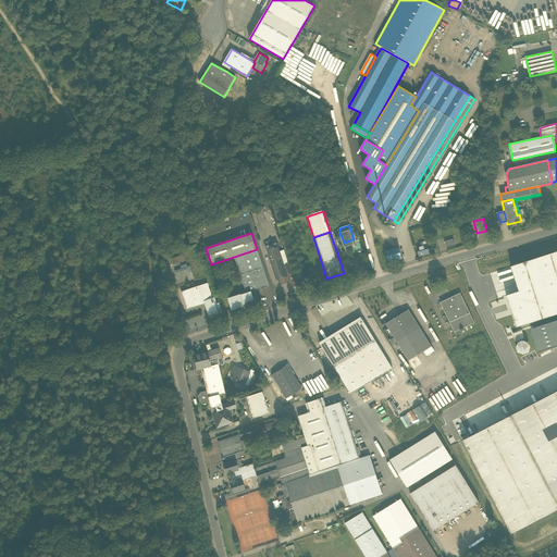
[(354,245),(353,239),(344,243),(342,236),(341,236),(344,248),(346,247),(354,245)]
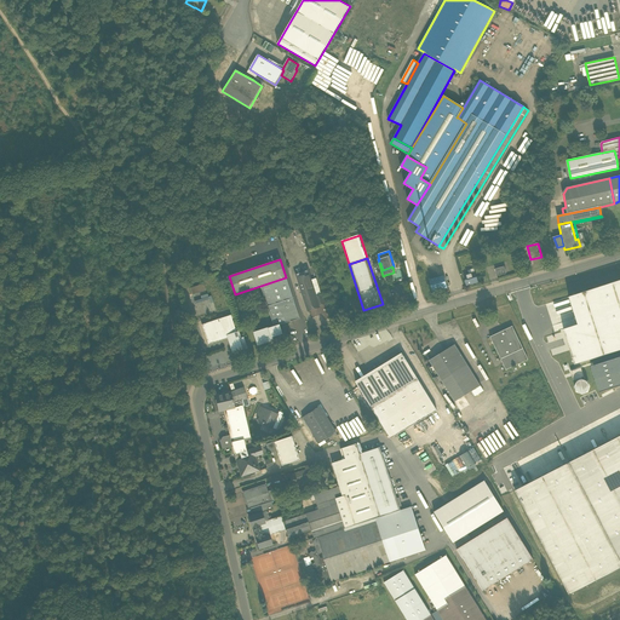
[(495,269),(497,276),(506,274),(504,267),(495,269)]
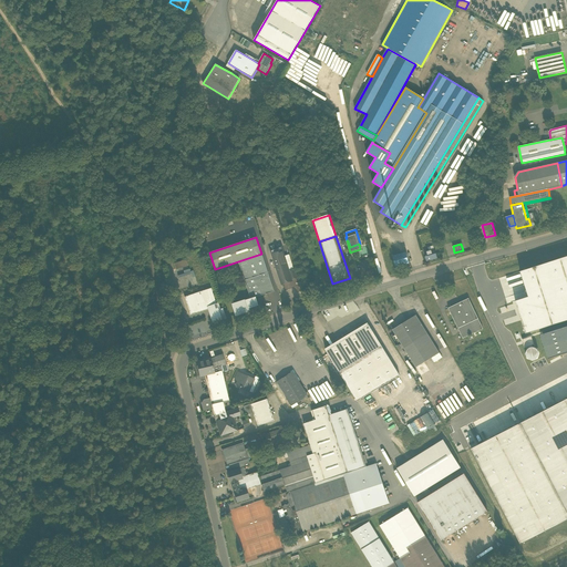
[(270,250),(276,267),(287,264),(281,247),(270,250)]
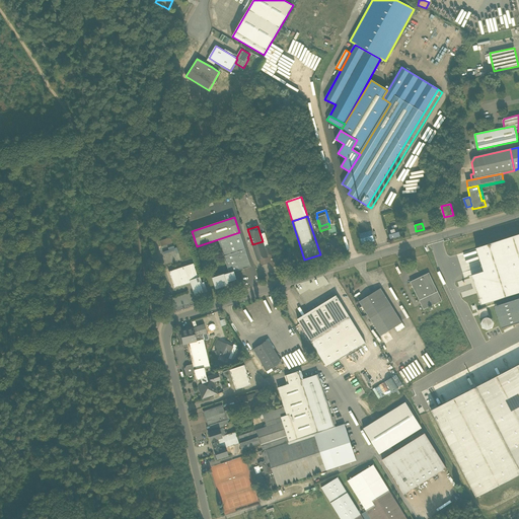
[(399,236),(397,228),(392,230),(388,231),(390,238),(399,236)]
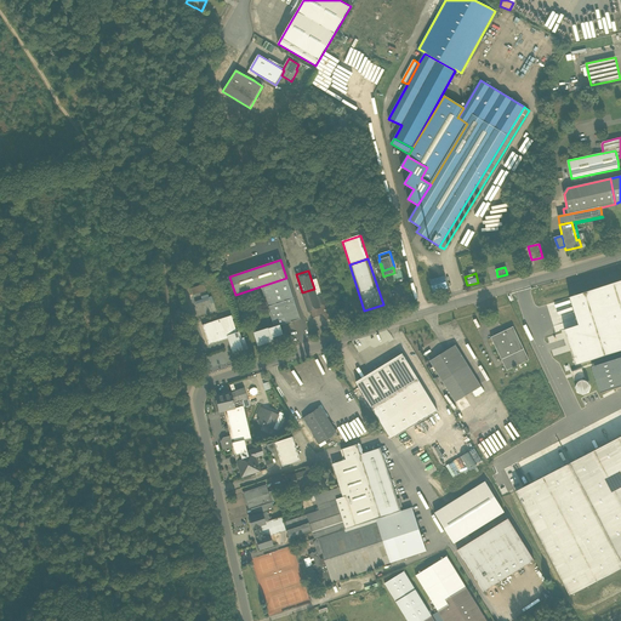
[(431,280),(434,292),(448,288),(444,277),(431,280)]
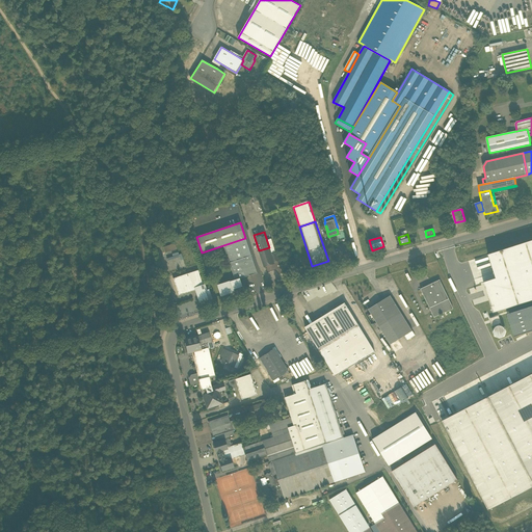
[(250,256),(245,238),(223,245),(229,263),(250,256)]
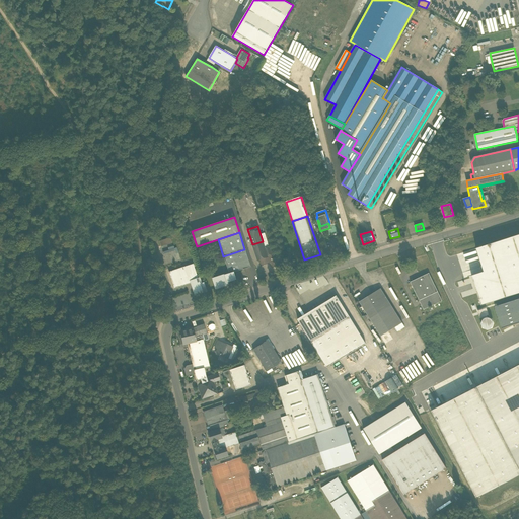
[(482,306),(518,293),(518,234),(476,248),(484,272),(471,276),(482,306)]
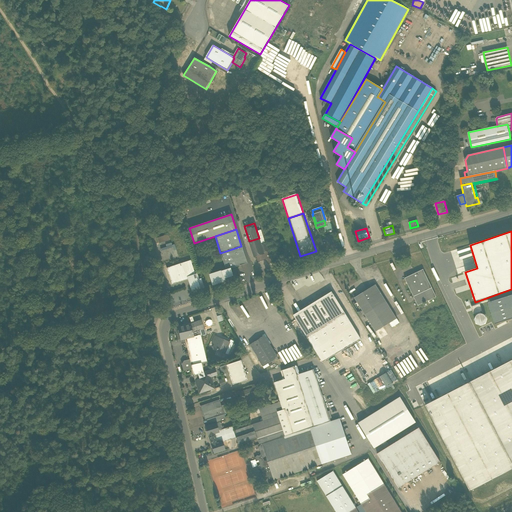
[(168,234),(157,238),(159,244),(170,240),(168,234)]
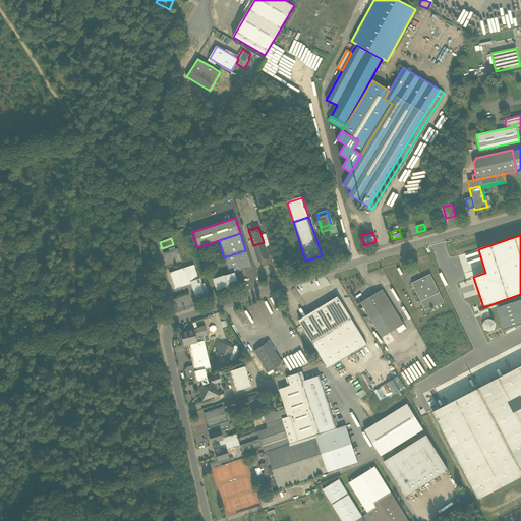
[(253,245),(258,262),(269,257),(268,256),(266,249),(264,242),(253,245)]
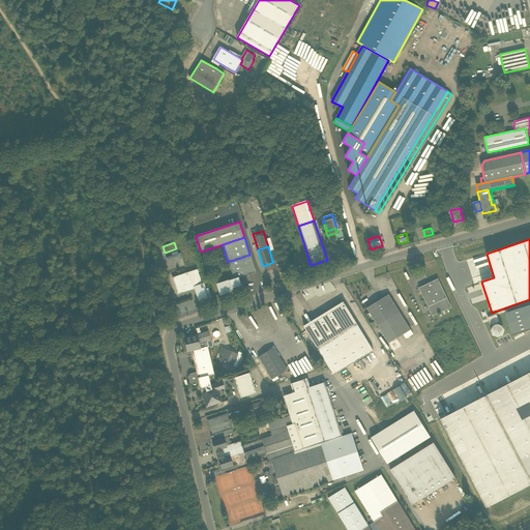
[(256,272),(249,255),(228,262),(234,280),(236,278),(256,272)]
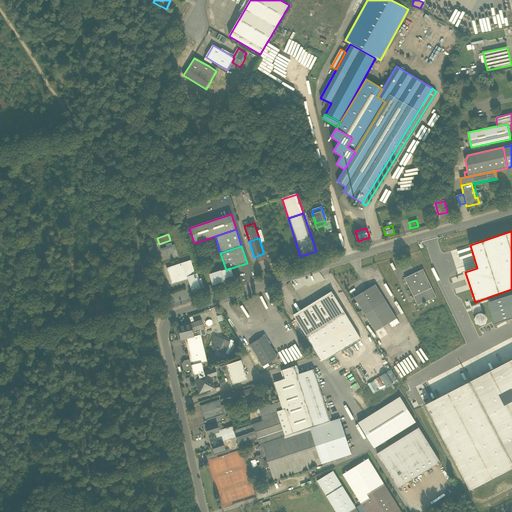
[(171,282),(187,277),(195,274),(190,260),(166,268),(171,282)]
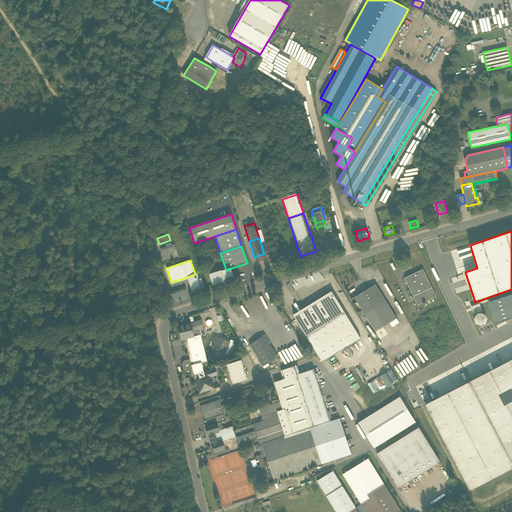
[(230,276),(228,269),(226,270),(221,271),(209,275),(213,285),(224,281),(224,278),(230,276)]
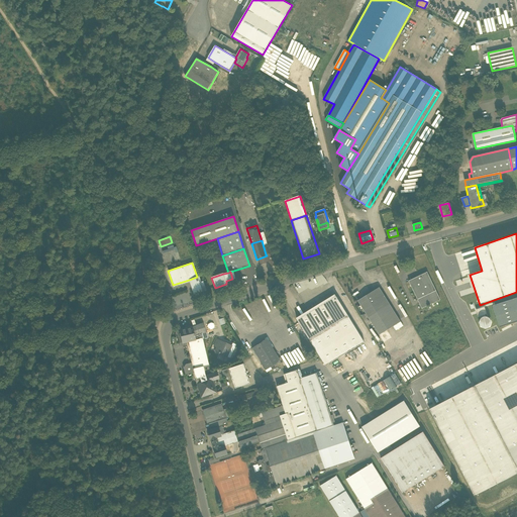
[(408,281),(417,300),(436,291),(427,272),(408,281)]
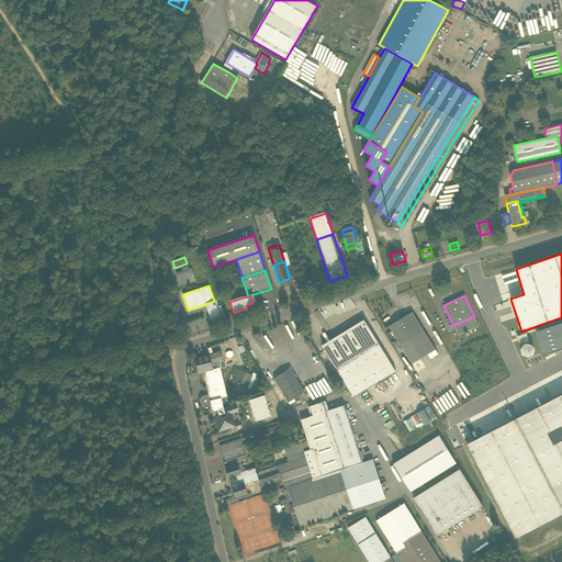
[(220,317),(214,301),(205,304),(206,306),(211,319),(220,317)]
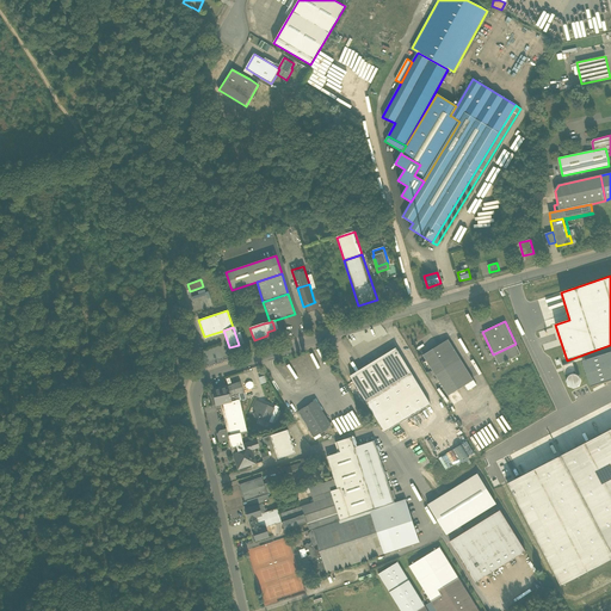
[(233,327),(239,345),(244,343),(240,333),(238,334),(234,327),(233,327)]
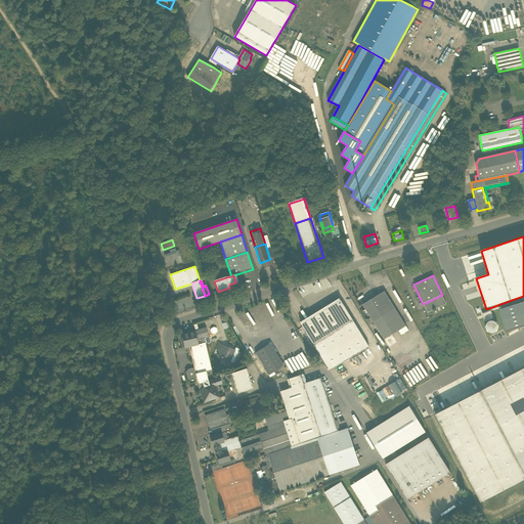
[(364,307),(369,315),(387,305),(392,302),(387,293),(364,307)]
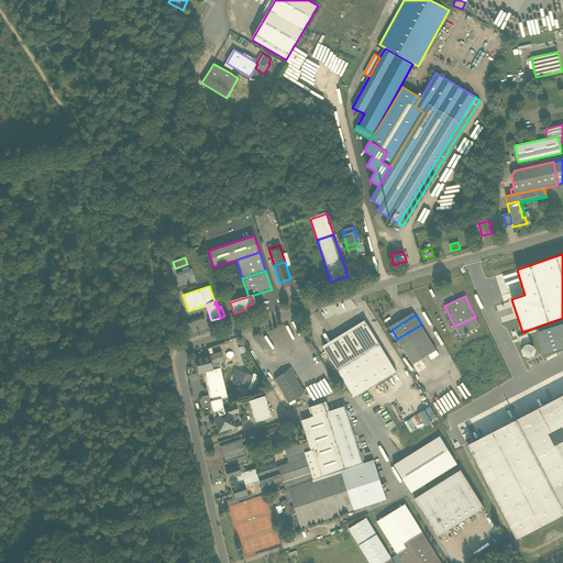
[(479,327),(475,317),(454,327),(460,337),(479,327)]
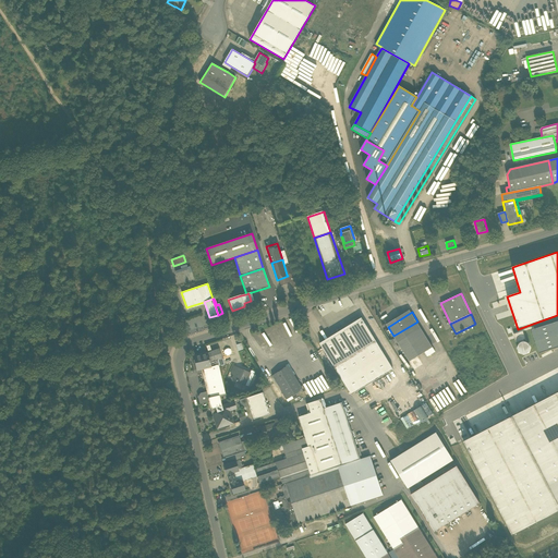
[(319,343),(335,367),(376,341),(362,318),(329,338),(331,342),(323,348),(320,343),(319,343)]
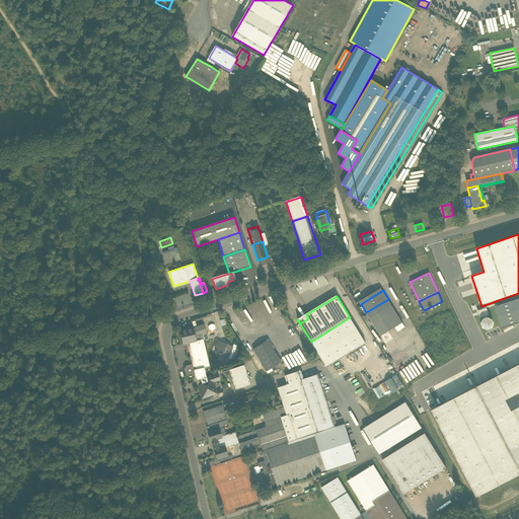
[(518,298),(495,307),(502,328),(518,322),(518,298)]
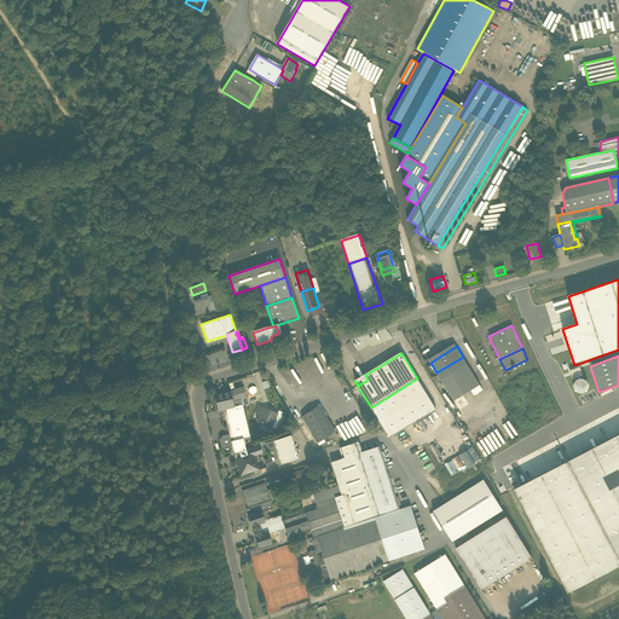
[(473,371),(463,357),(457,360),(467,375),(473,371)]
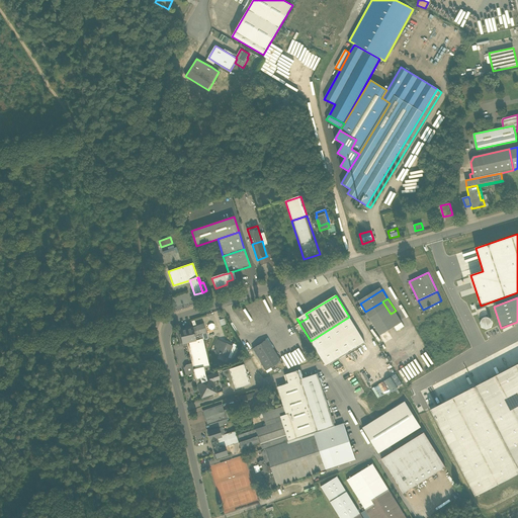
[(365,312),(381,337),(404,324),(396,311),(391,314),(382,301),(365,312)]
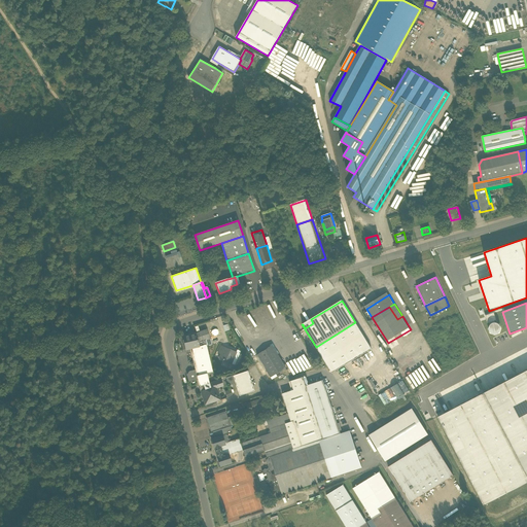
[(485,316),(488,322),(496,320),(494,313),(485,316)]
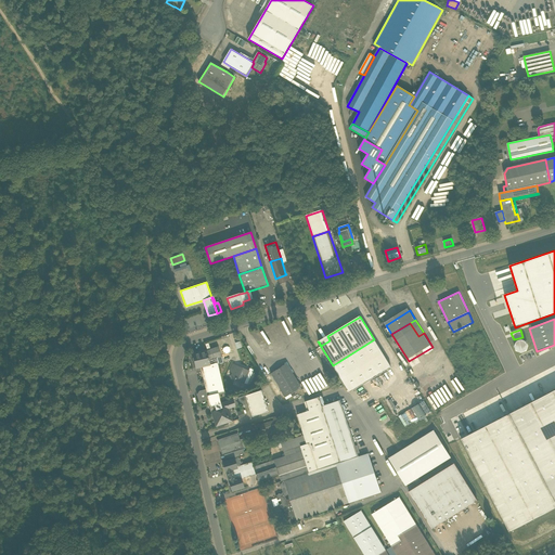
[(330,340),(327,336),(319,341),(321,346),(330,340)]
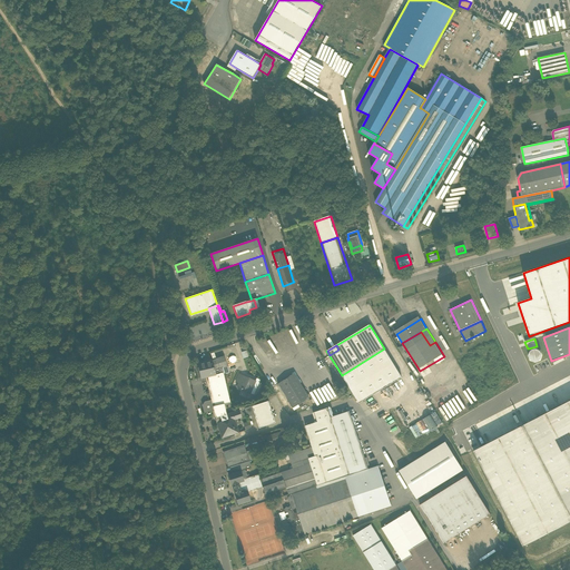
[(402,377),(384,349),(342,375),(360,403),(402,377)]
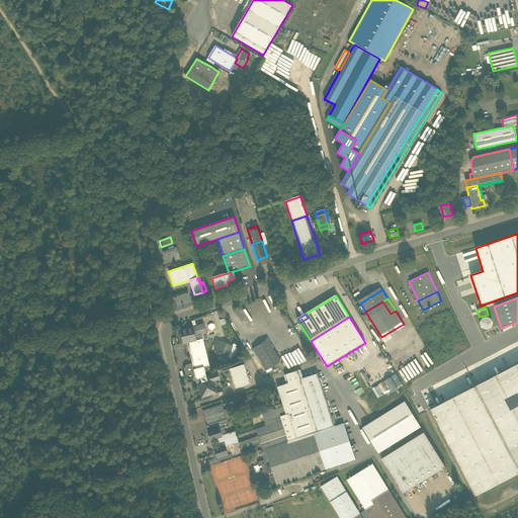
[(488,318),(484,318),(482,320),(481,324),(482,327),(486,329),(489,328),(492,326),(492,322),(491,319),(488,318)]
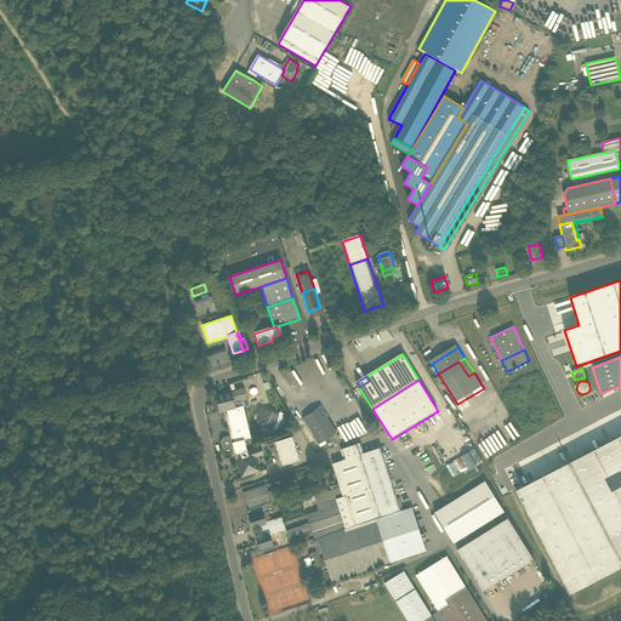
[(229,393),(233,403),(241,400),(248,399),(244,388),(229,393)]
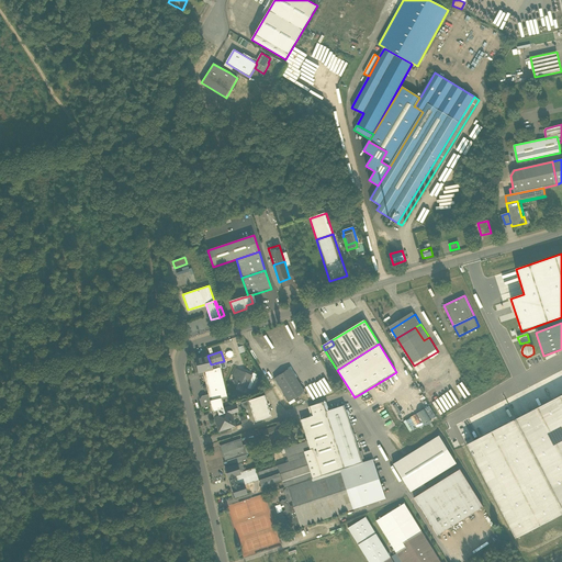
[(195,359),(199,372),(203,371),(220,368),(218,362),(211,364),(208,356),(195,359)]
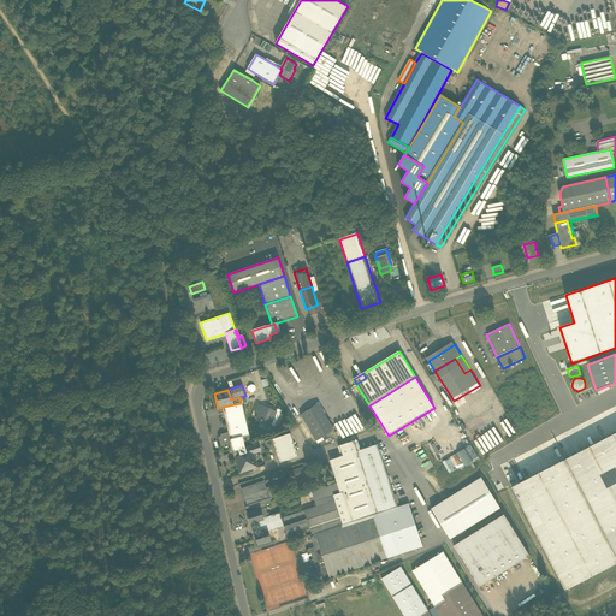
[(223,407),(229,433),(230,439),(242,437),(249,436),(241,403),(223,407)]
